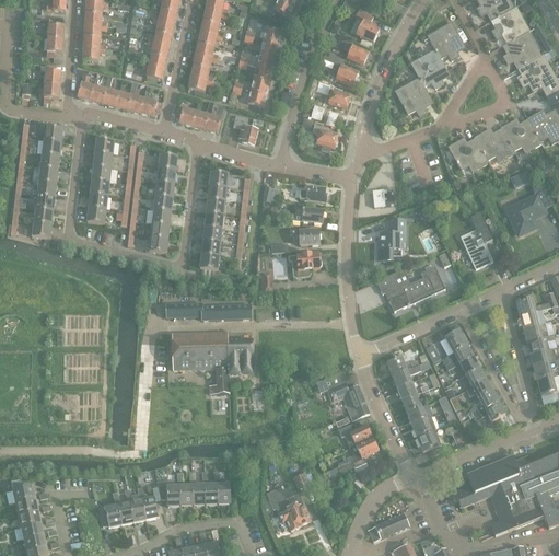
[(53,0),(53,2),(46,1),(46,8),(65,9),(65,0),(53,0)]
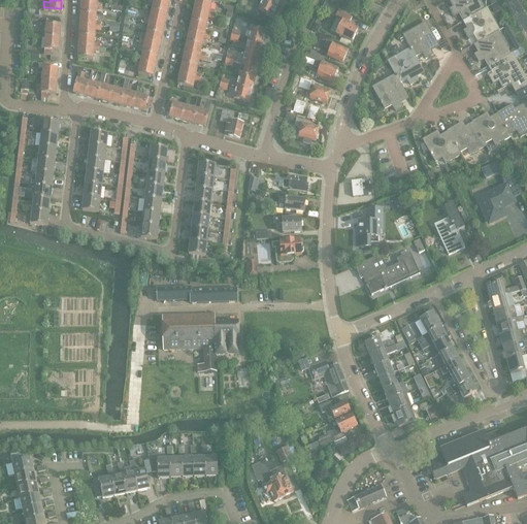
[(168,0),(153,0),(152,7),(166,10),(168,0)]
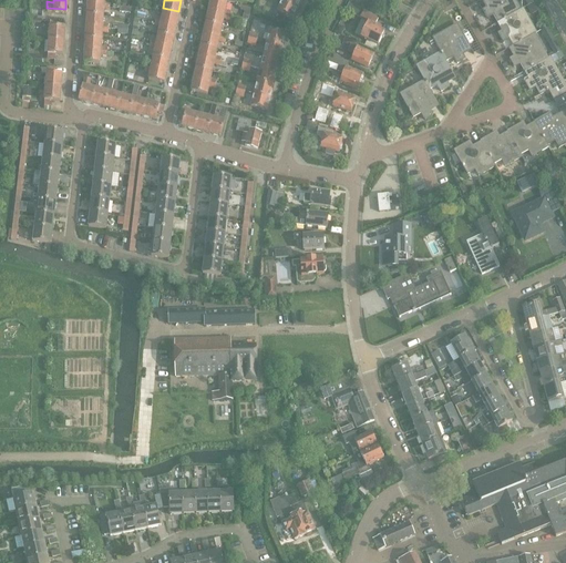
[(229,12),(230,8),(224,7),(226,0),(209,0),(208,8),(229,12)]
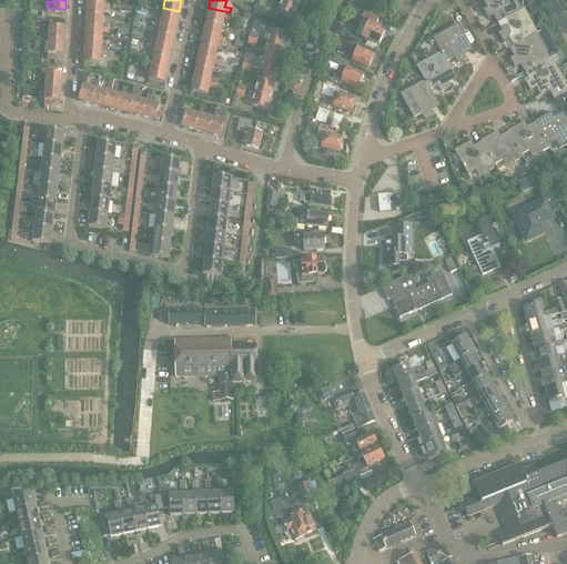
[(297,3),(291,0),(280,0),(276,8),(292,16),(297,3)]
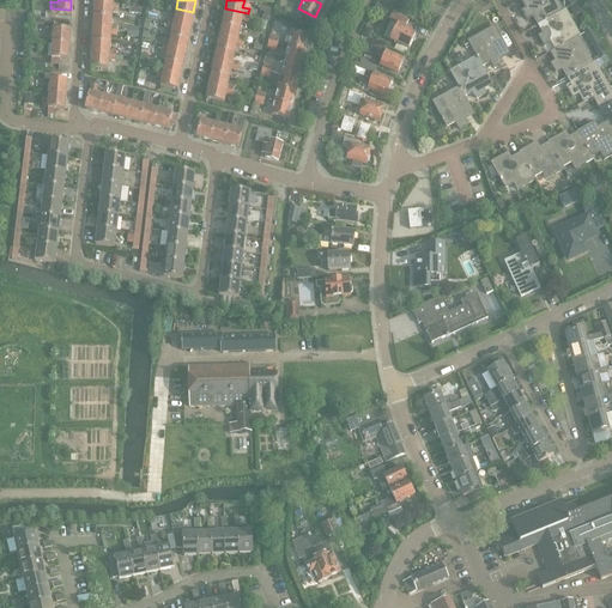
[(523,0),(526,4),(520,7),(525,16),(532,12),(537,20),(539,19),(561,6),(557,0),(523,0)]
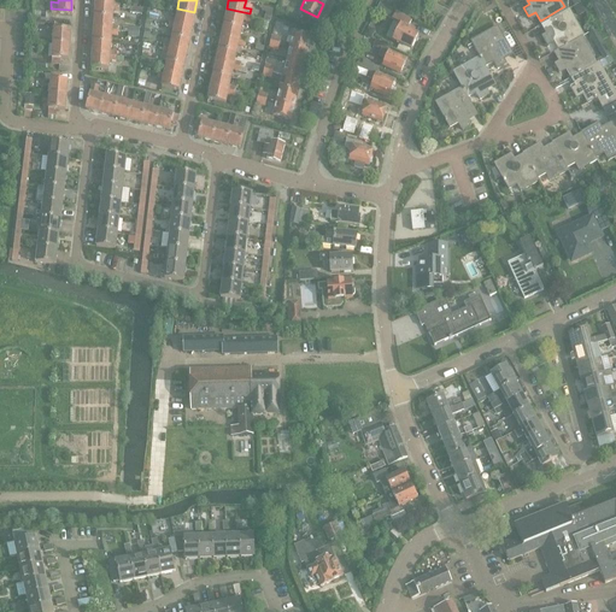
[(578,0),(572,4),(576,12),(584,7),(580,0),(578,0)]
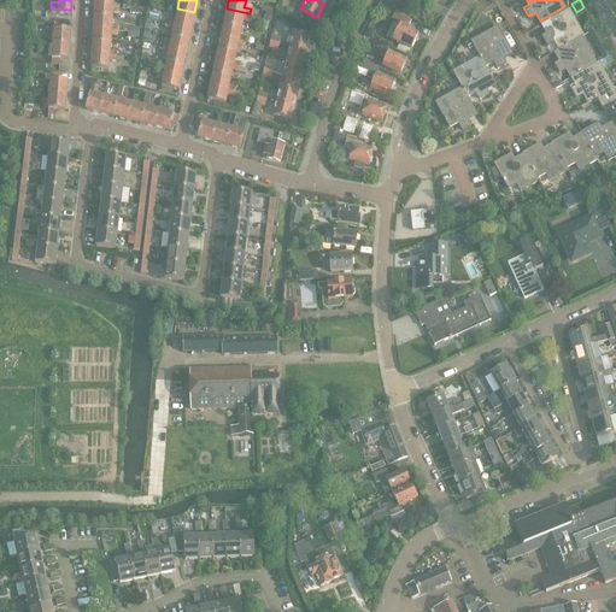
[(118,3),(95,1),(94,13),(111,15),(112,6),(118,6),(118,3)]
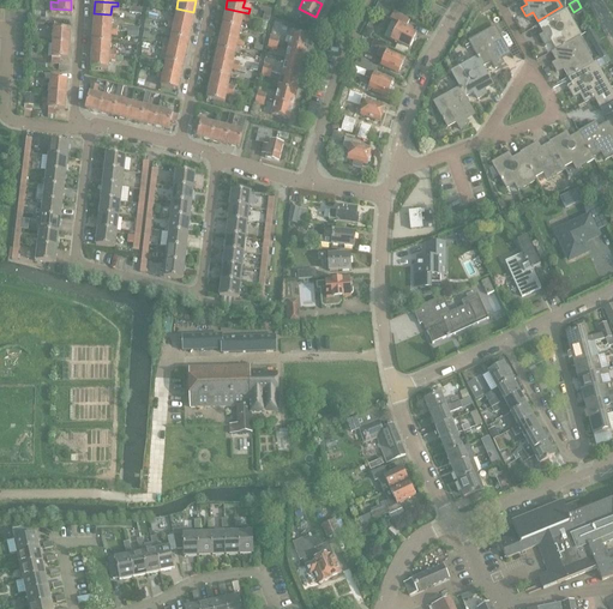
[(577,34),(580,32),(564,5),(562,6),(540,19),(545,28),(538,31),(542,41),(550,36),(554,44),(577,34)]
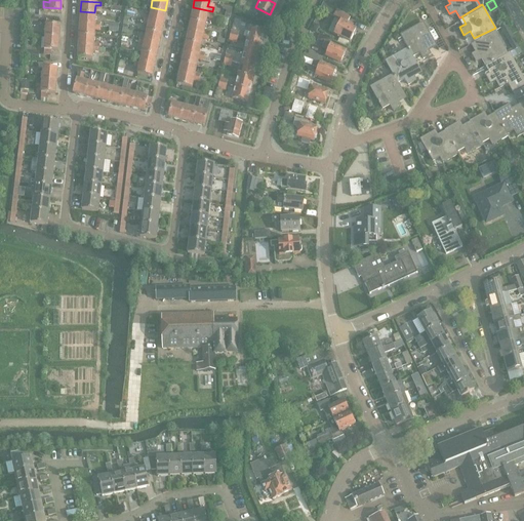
[(165,10),(151,7),(149,13),(144,12),(143,16),(163,21),(165,10)]
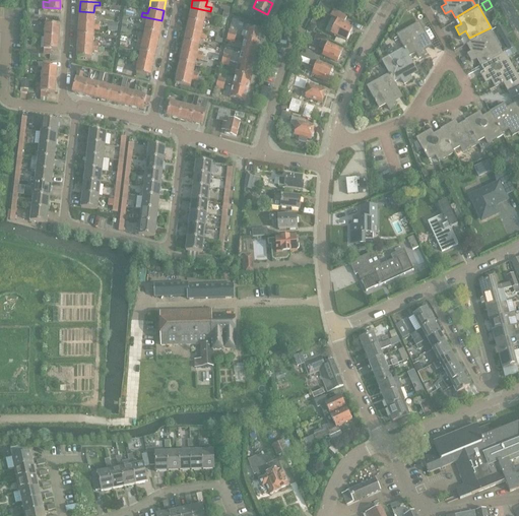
[(210,11),(191,7),(188,17),(202,20),(204,14),(209,15),(210,11)]
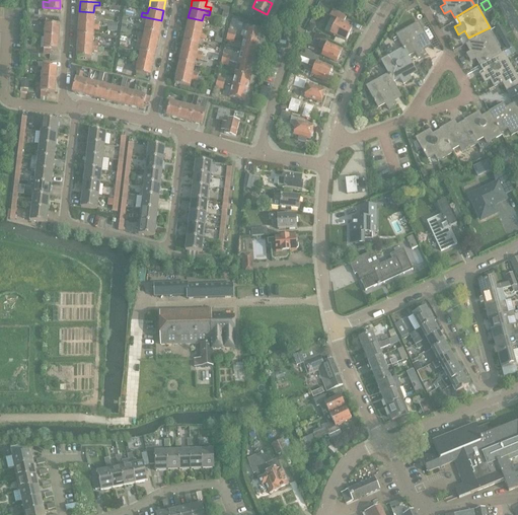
[(343,20),(346,13),(331,7),(328,13),(335,16),(331,22),(334,23),(329,30),(346,38),(351,26),(344,22),(345,21),(343,20)]
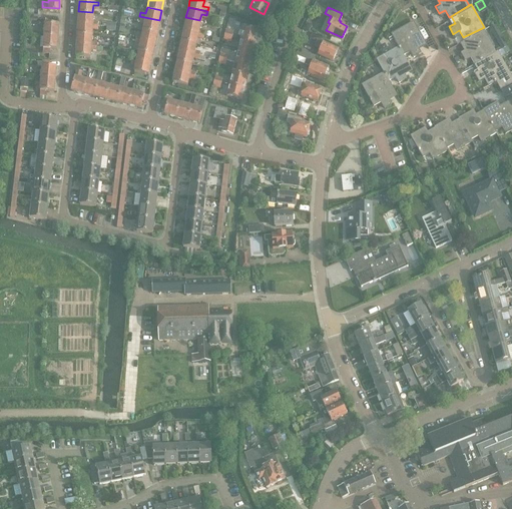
[(78,11),(77,22),(97,23),(97,19),(92,18),(92,12),(78,11)]
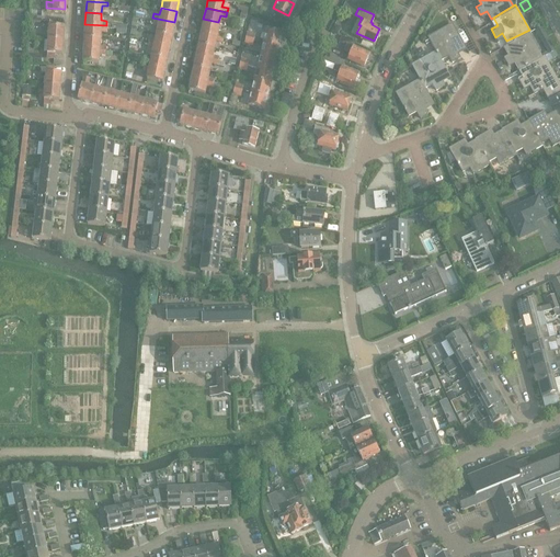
[(63,37),(64,24),(56,24),(56,19),(49,18),(47,36),(63,37)]
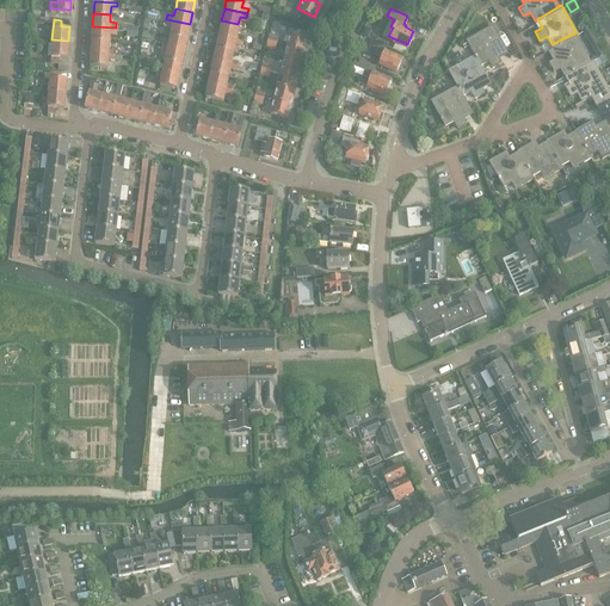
[(190,24),(166,19),(166,24),(171,25),(170,32),(188,36),(190,24)]
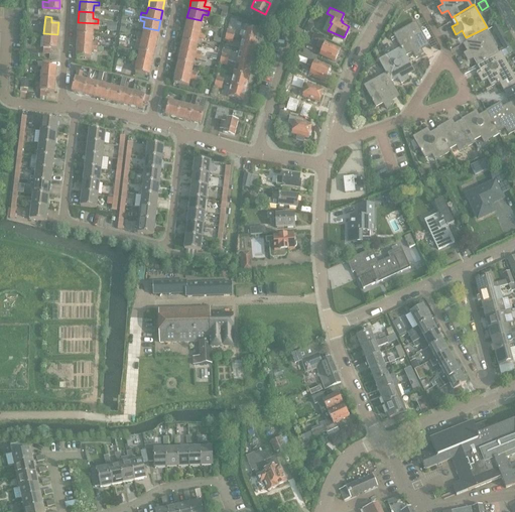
[(201,20),(186,17),(184,27),(204,32),(205,28),(200,27),(201,20)]
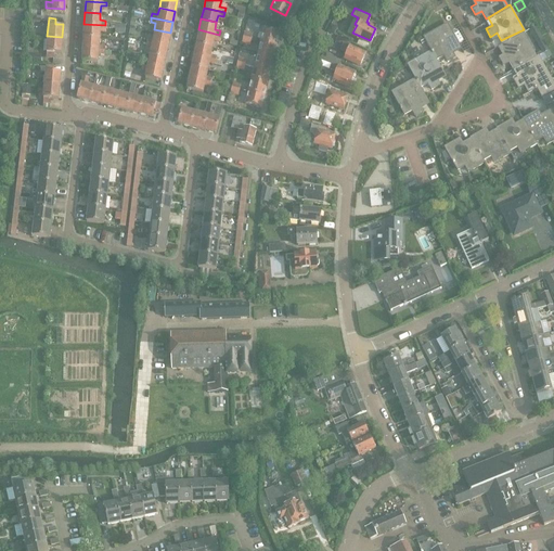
[(333,30),(337,24),(331,21),(326,28),(333,30)]
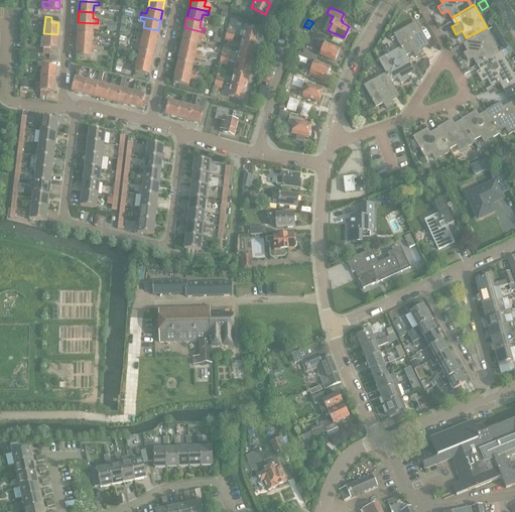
[(404,52),(411,48),(415,54),(422,50),(419,44),(426,40),(415,19),(392,31),(400,45),(404,52)]
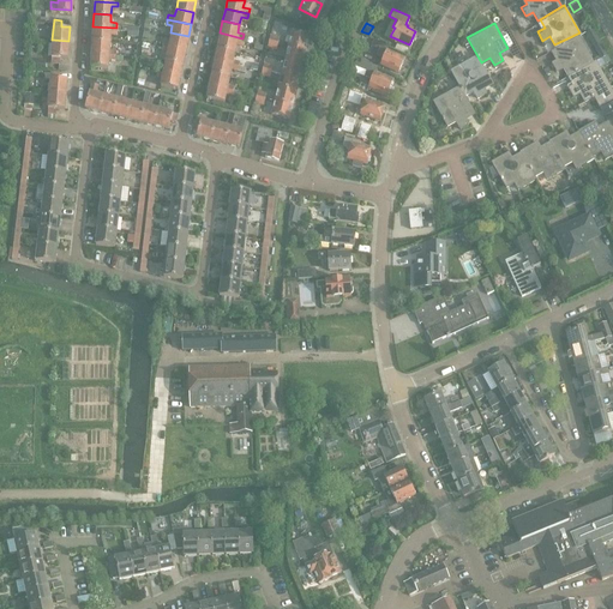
[(116,28),(92,26),(91,38),(109,40),(109,32),(116,32),(116,28)]
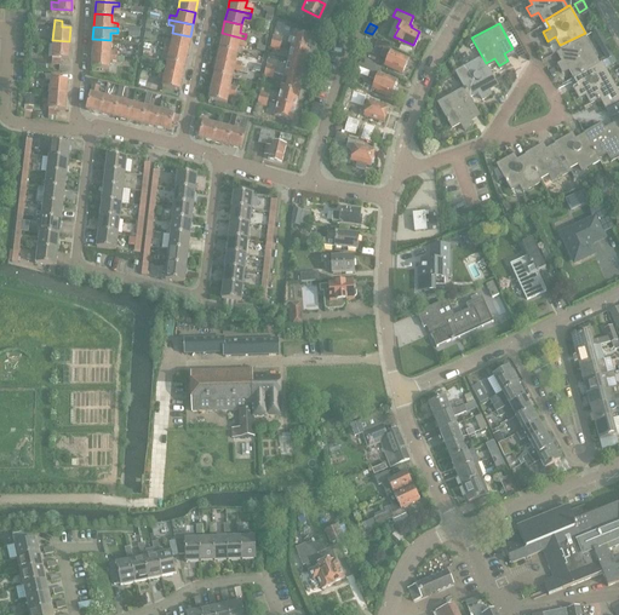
[(288,34),(287,40),(292,41),(291,44),(309,49),(313,34),(294,30),(293,35),(288,34)]
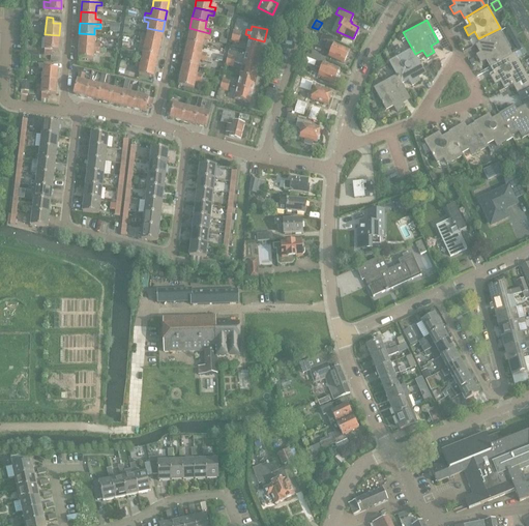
[(163,31),(147,28),(145,35),(140,34),(140,37),(159,42),(163,31)]
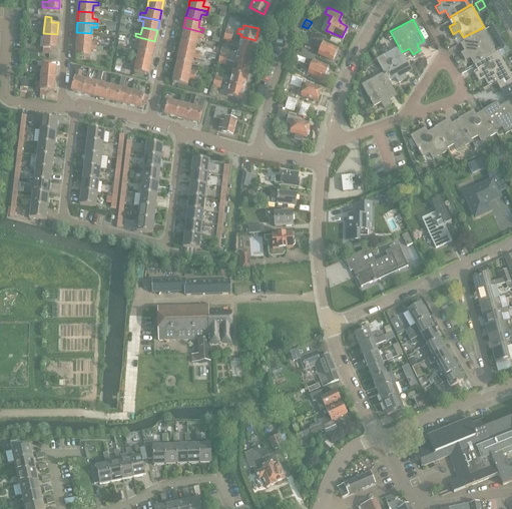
[(202,32),(183,27),(181,38),(195,41),(196,34),(202,36),(202,32)]
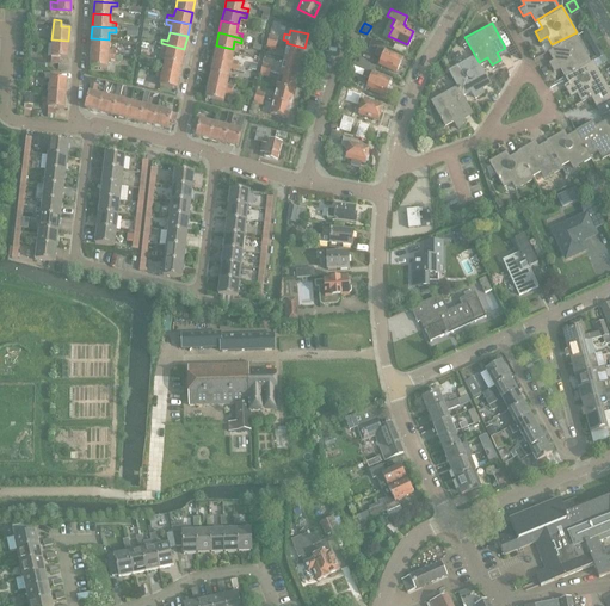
[(589,59),(574,33),(552,44),(549,47),(554,55),(547,60),(553,68),(560,65),(565,73),(589,59)]
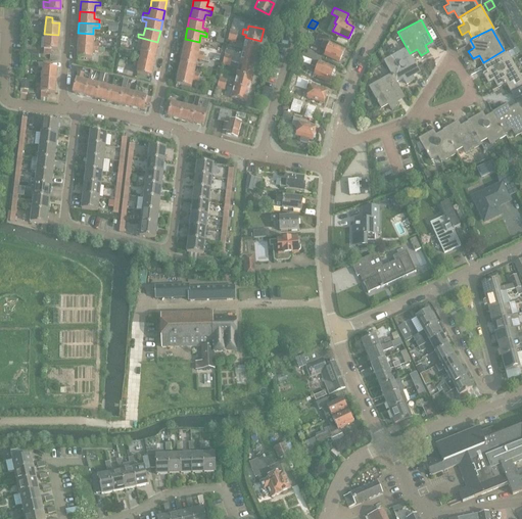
[(331,37),(318,31),(316,36),(323,39),(321,44),(326,47),(324,52),(338,59),(344,47),(330,40),(331,37)]
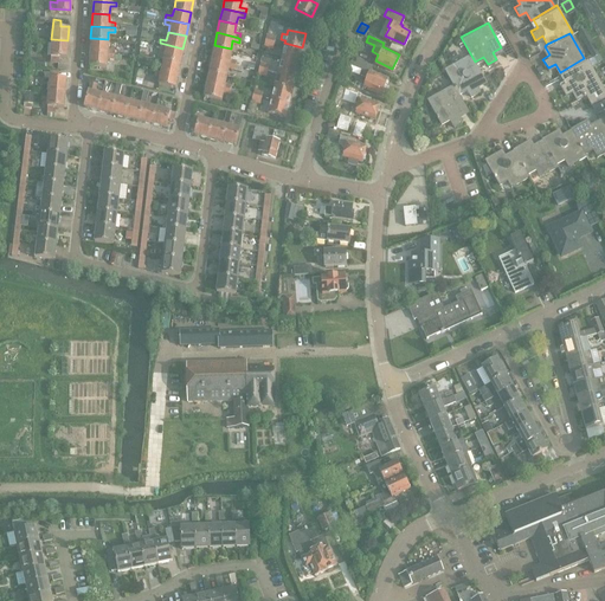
[(108,39),(90,38),(90,51),(113,52),(114,47),(107,46),(108,39)]
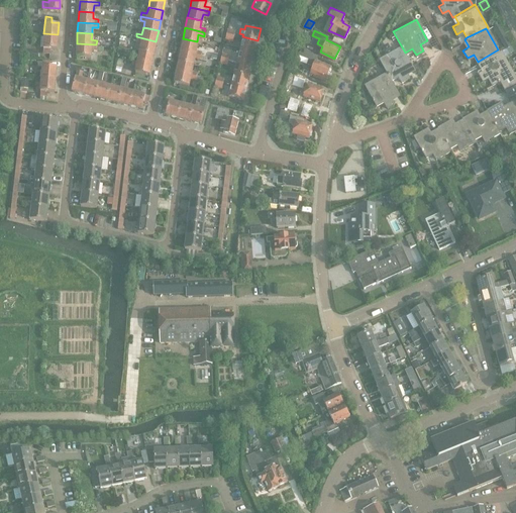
[(58,34),(43,33),(42,50),(49,50),(49,45),(57,46),(58,34)]
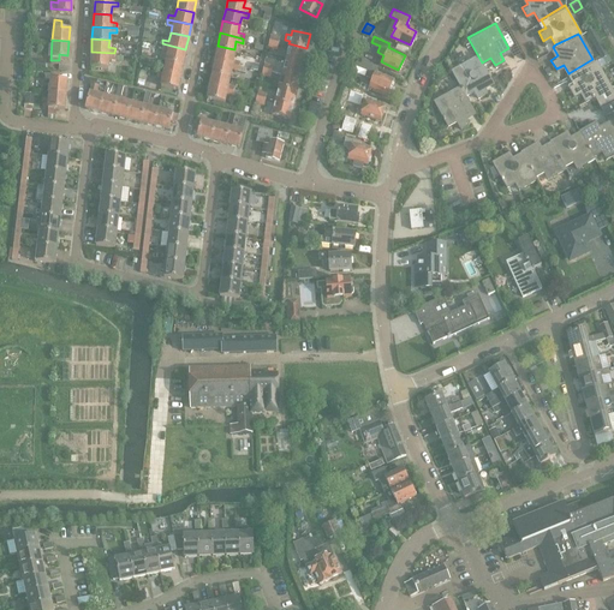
[(607,52),(601,41),(595,46),(600,55),(607,52)]
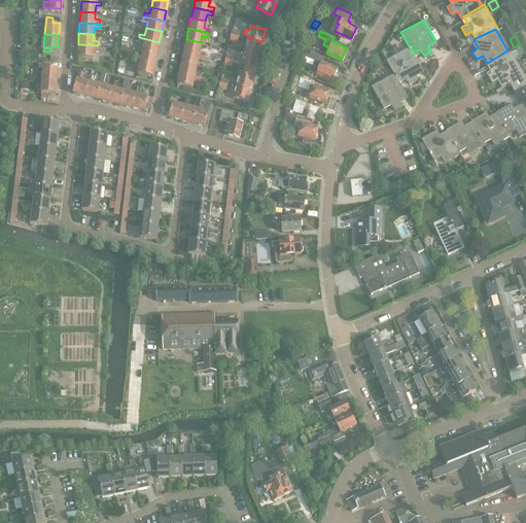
[(159,42),(139,37),(138,41),(143,42),(142,49),(156,53),(159,42)]
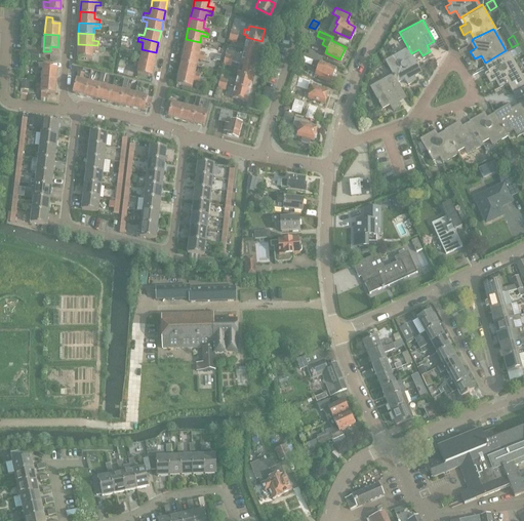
[(262,41),(246,37),(243,48),(258,52),(262,41)]
